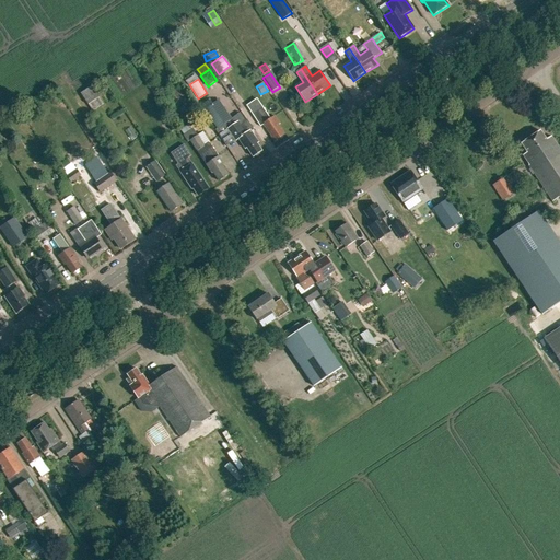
[(93,111),(104,104),(92,85),(81,93),(93,111)]
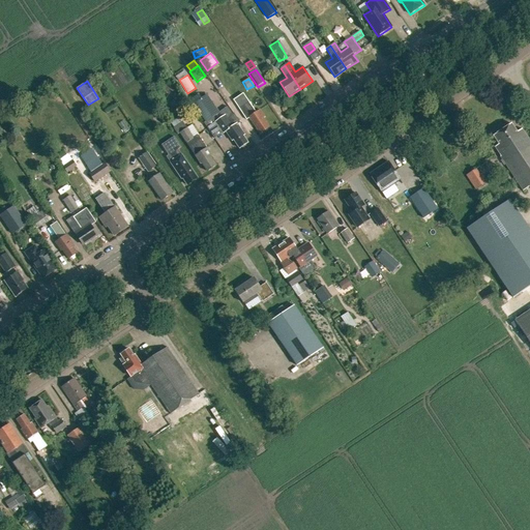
[(169,94),(178,88),(173,81),(164,88),(169,94)]
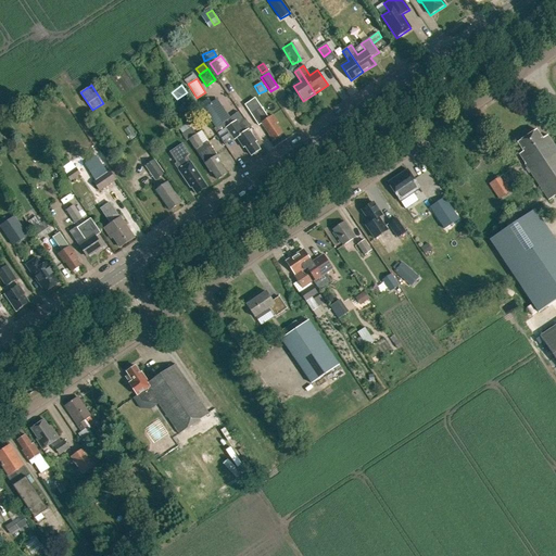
[(247,113),(257,106),(252,97),(241,103),(247,113)]
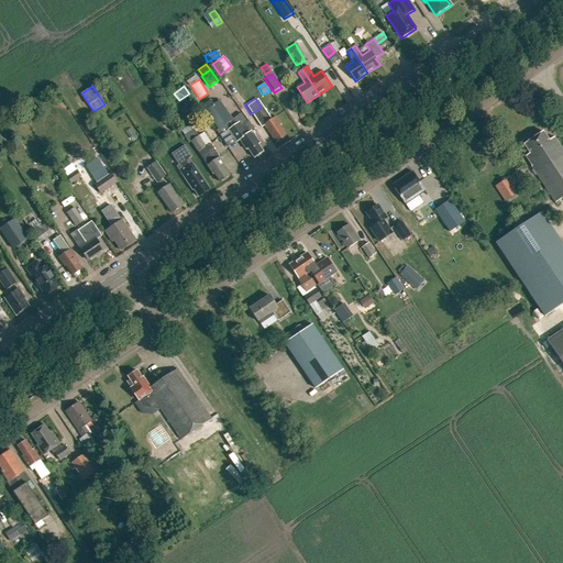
[(225,125),(234,119),(220,100),(206,110),(220,129),(225,125)]
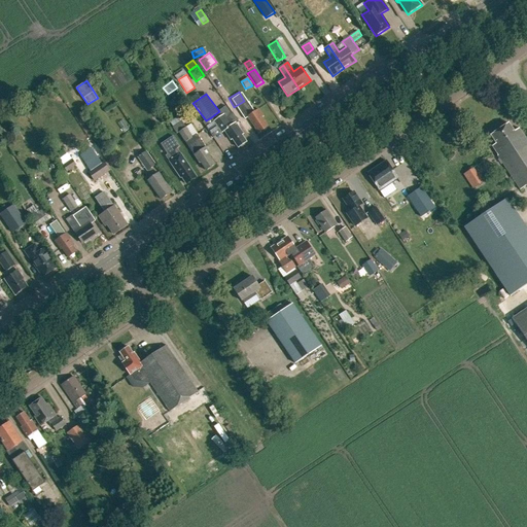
[(249,108),(246,103),(238,109),(245,119),(248,117),(258,133),(268,127),(261,117),(262,116),(258,110),(254,112),(251,107),(249,108)]
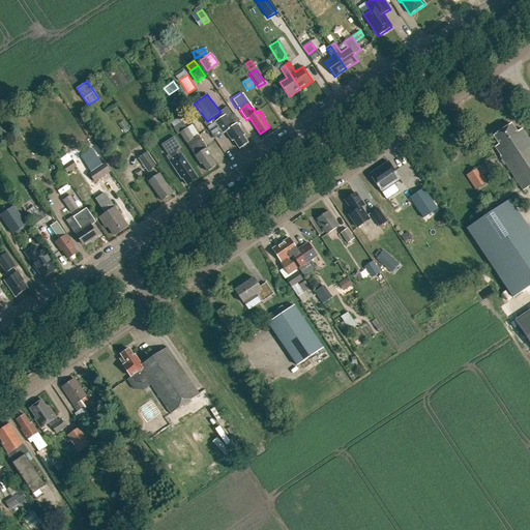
[(227,107),(221,112),(212,118),(224,134),(226,131),(232,141),(234,140),(239,149),(241,148),(242,148),(245,146),(246,144),(247,143),(243,136),(244,135),(237,124),(239,122),(233,114),(232,115),(227,107)]
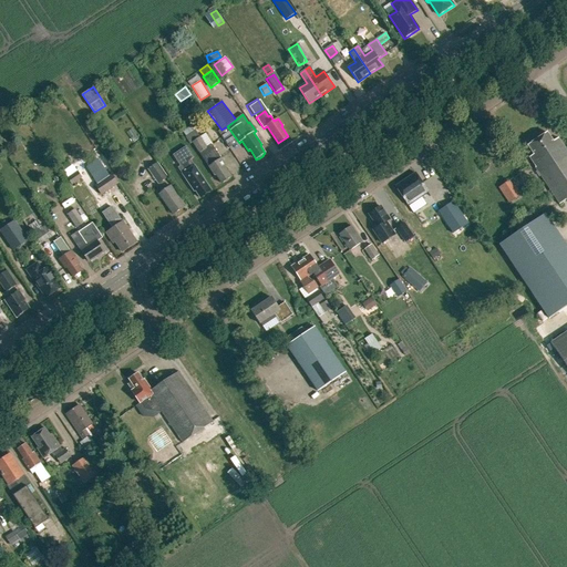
[(200,137),(196,131),(185,138),(189,144),(193,143),(199,153),(205,162),(208,167),(215,176),(216,175),(222,184),(232,177),(225,167),(226,167),(220,158),(212,145),(207,148),(199,137),(200,137)]
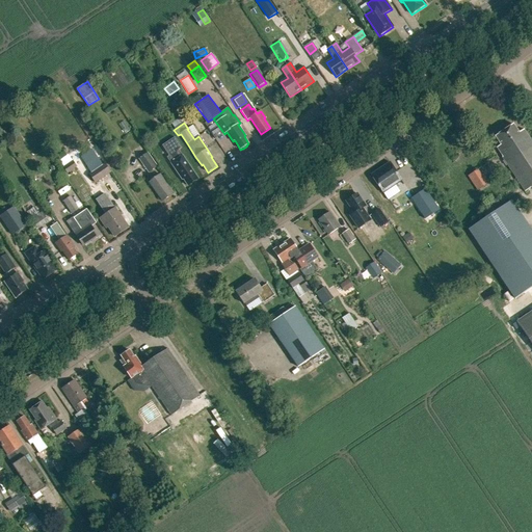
[(519,133),(513,125),(495,137),(501,145),(497,149),(503,157),(501,158),(524,192),(531,187),(531,140),(525,130),(519,133)]
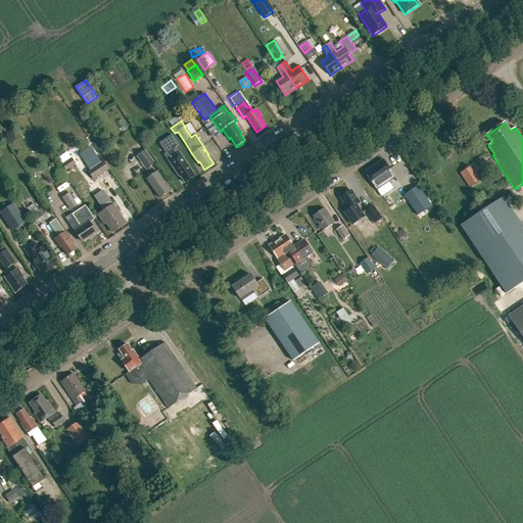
[(185,183),(194,176),(176,148),(179,145),(172,135),(160,143),(167,153),(164,155),(169,161),(180,178),(181,178),(185,183)]
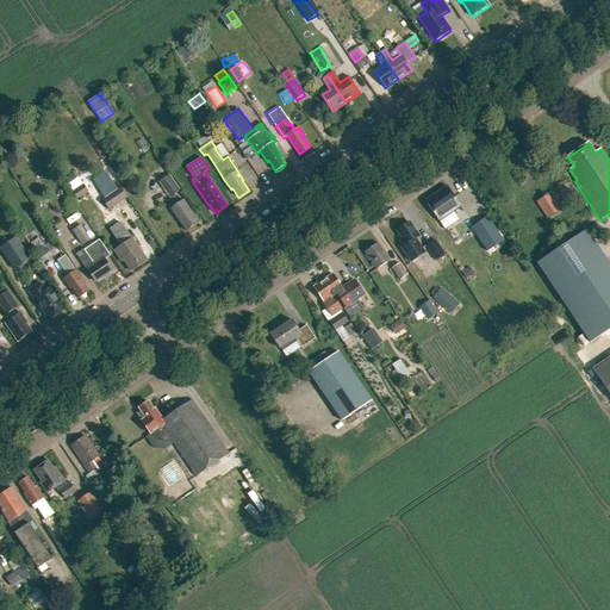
[(170,199),(181,192),(169,175),(159,182),(170,199)]
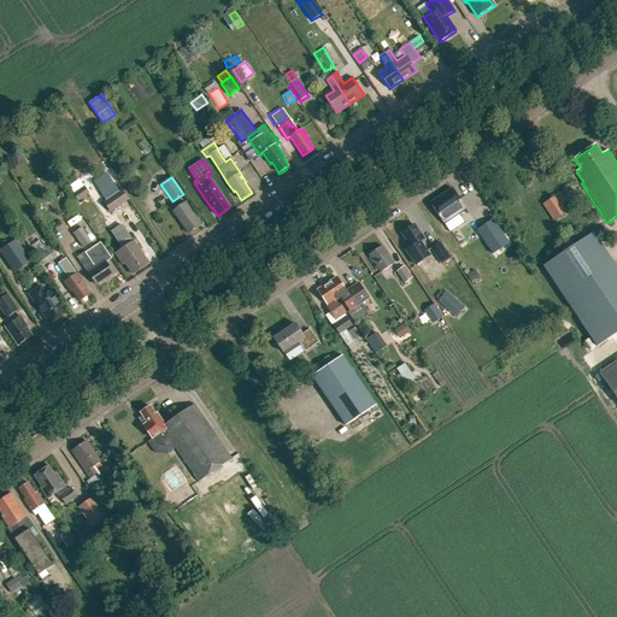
[(119,192),(113,183),(100,193),(106,201),(104,203),(111,212),(129,200),(122,191),(119,192)]
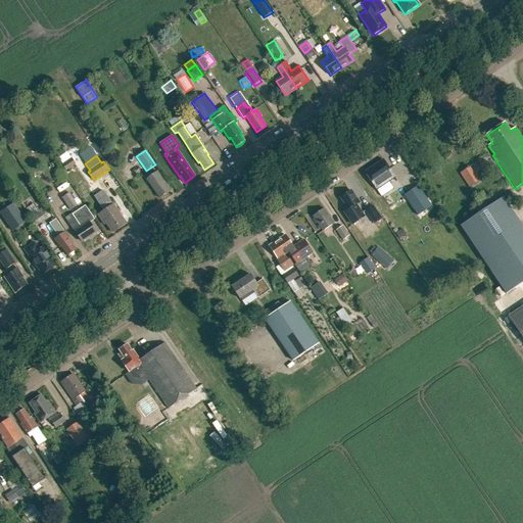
[(66,171),(76,164),(72,158),(62,164),(66,171)]
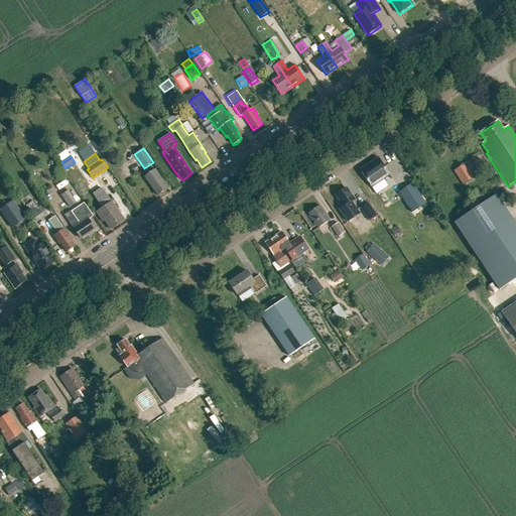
[(360,170),(372,187),(390,175),(378,157),(360,170)]
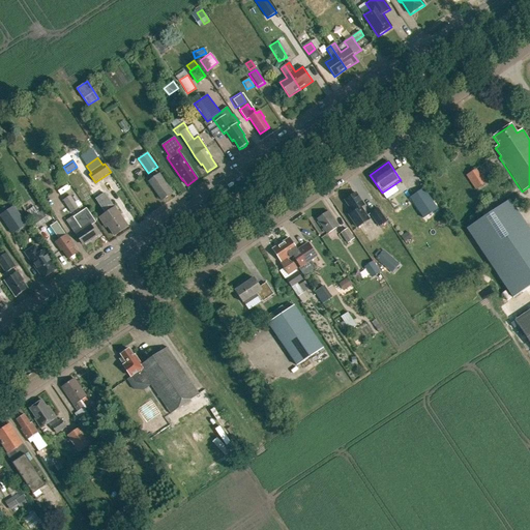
[(467,175),(471,182),(480,176),(475,170),(467,175)]
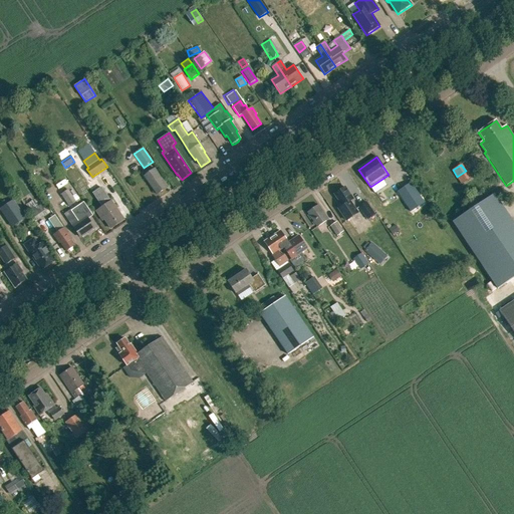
[(157,195),(165,189),(167,187),(155,170),(145,177),(157,195)]
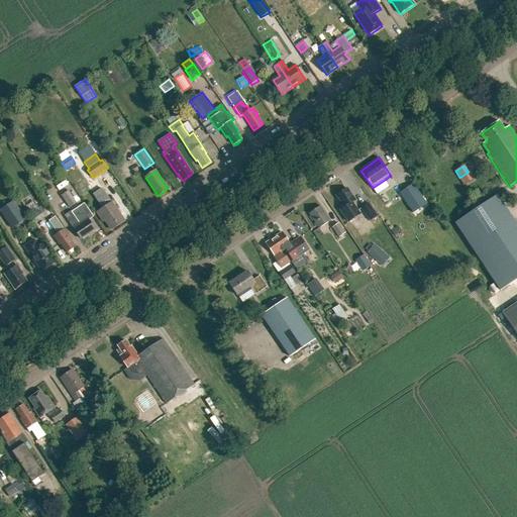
[(413,184),(400,193),(413,213),(427,204),(413,184)]
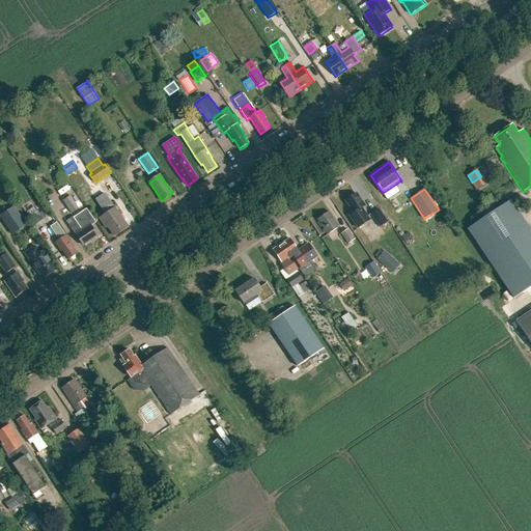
[(108,213),(121,231),(129,227),(115,207),(114,208),(105,194),(96,200),(106,214),(108,213)]
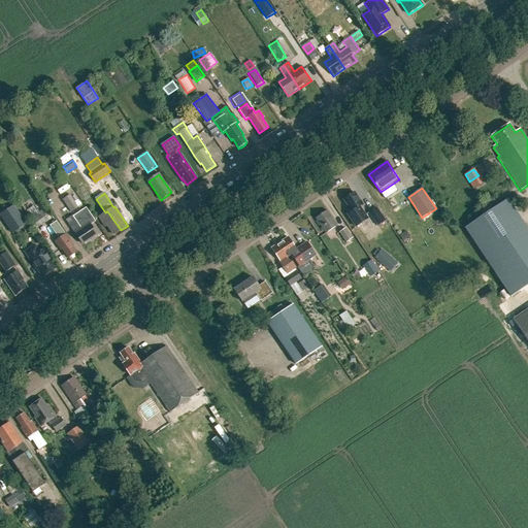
[(356,227),(368,219),(360,207),(363,205),(354,193),(343,200),(352,211),(348,215),(356,227)]
